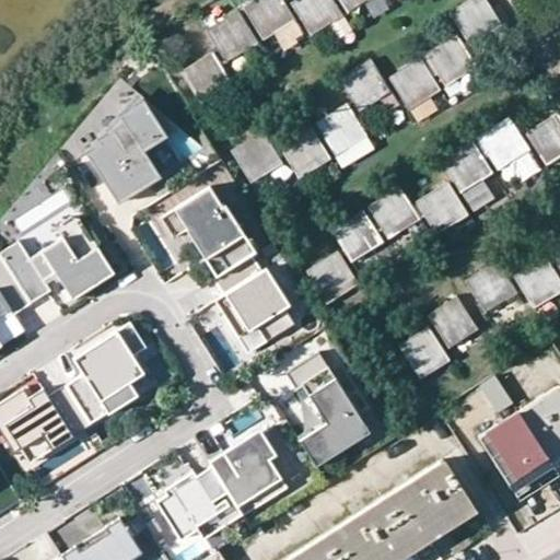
[(292,20),(279,0),(254,0),(243,7),(263,38),(292,20)]
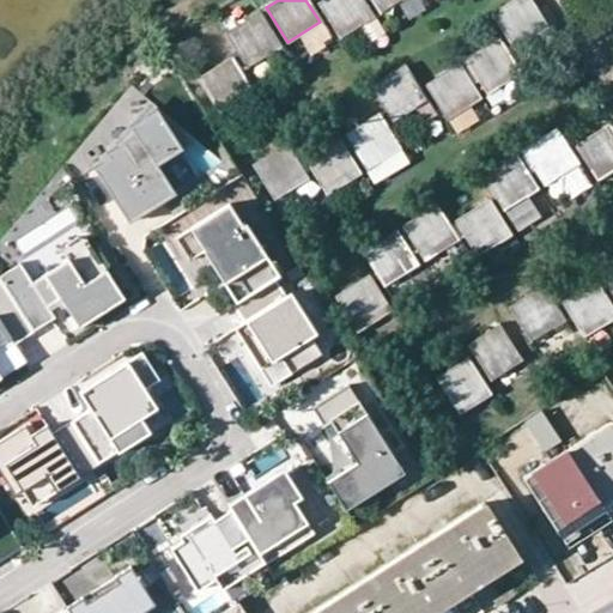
[(362,0),(325,0),(319,4),(339,37),(372,17),(362,0)]
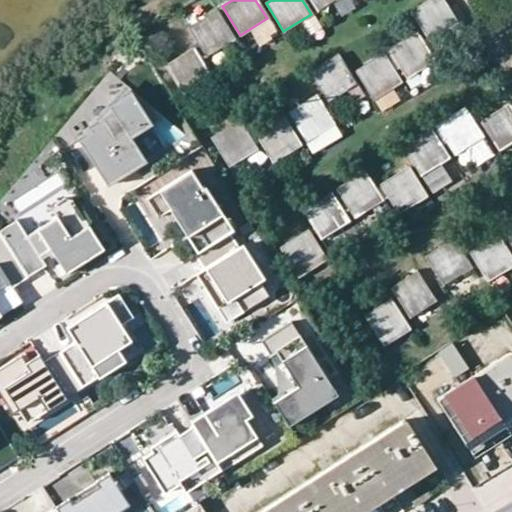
[(334,0),(310,0),(318,11),(334,0)]
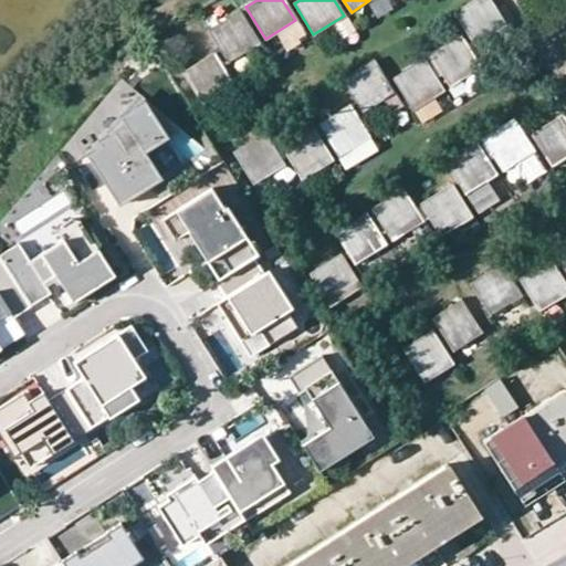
[(474,44),(504,25),(488,0),(472,0),(452,12),(474,44)]
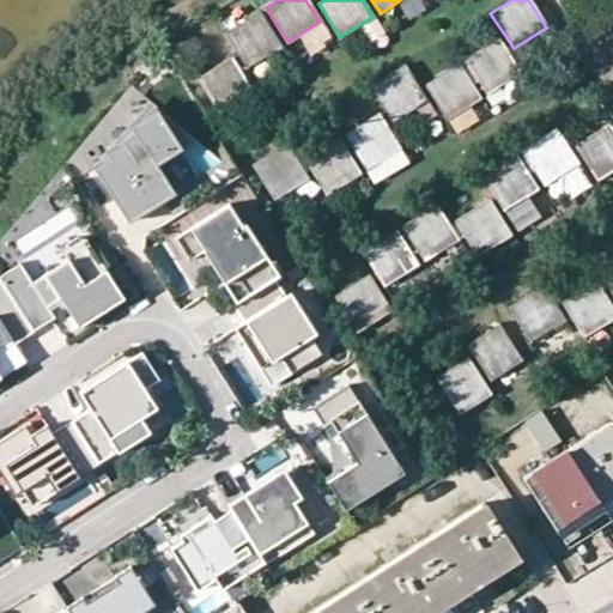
[(259,13),(226,34),(247,67),(280,47),(259,13)]
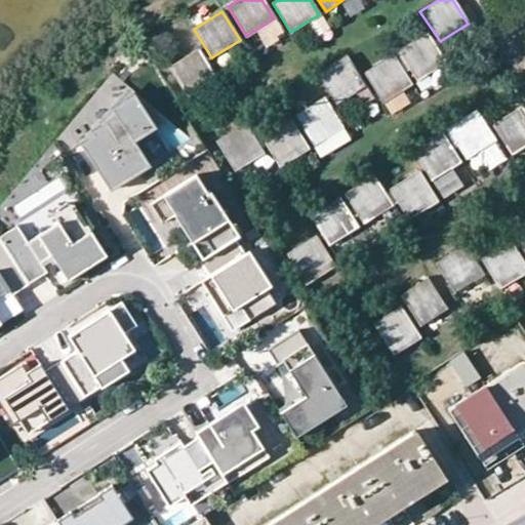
[(426,34),(398,51),(416,80),(444,63),(426,34)]
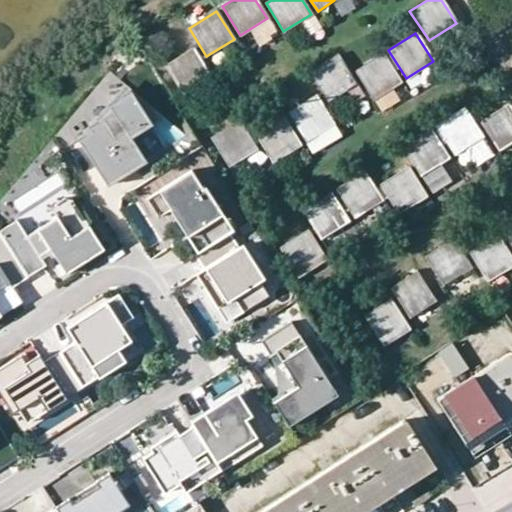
[(193,49),(166,66),(184,94),(211,77),(193,49)]
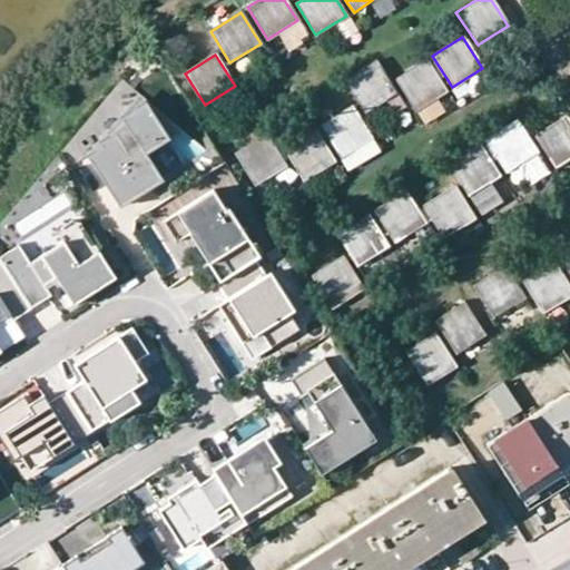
[(445,91),(425,60),(395,78),(415,110),(445,91)]
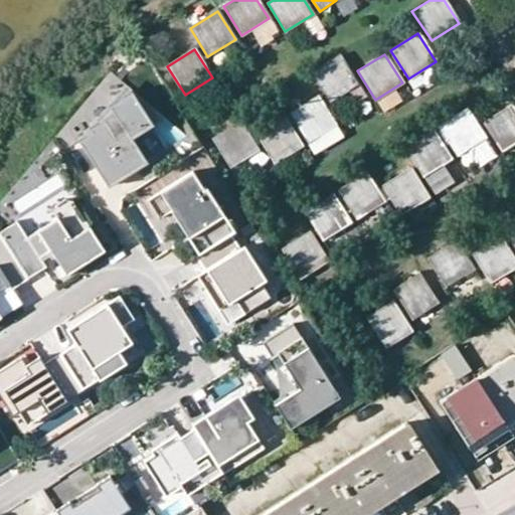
[(311,72),(329,101),(356,83),(339,55),(311,72)]
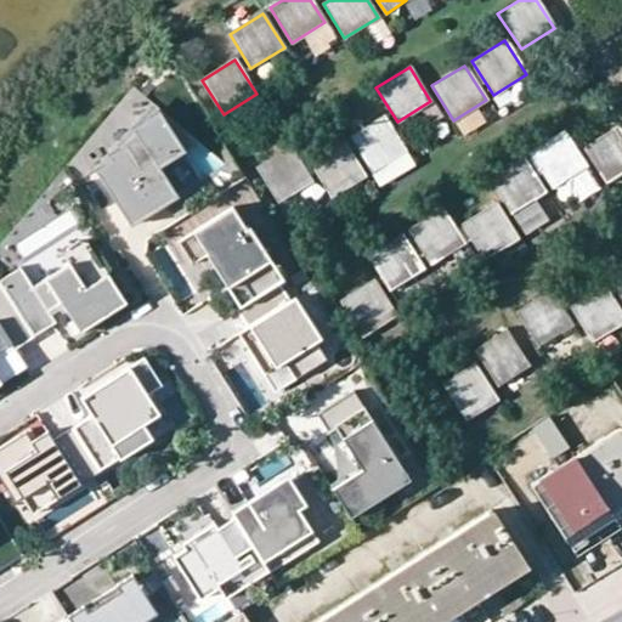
[(186,152),(160,112),(134,128),(140,137),(113,154),(117,160),(97,171),(131,226),(179,197),(160,168),(186,152)]
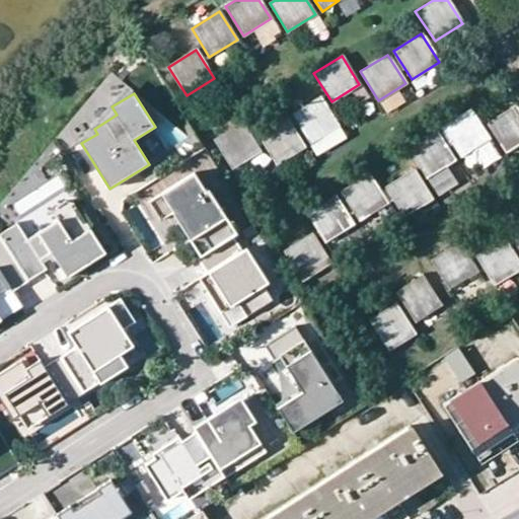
[(338,126),(319,97),(292,115),(310,144),(338,126)]
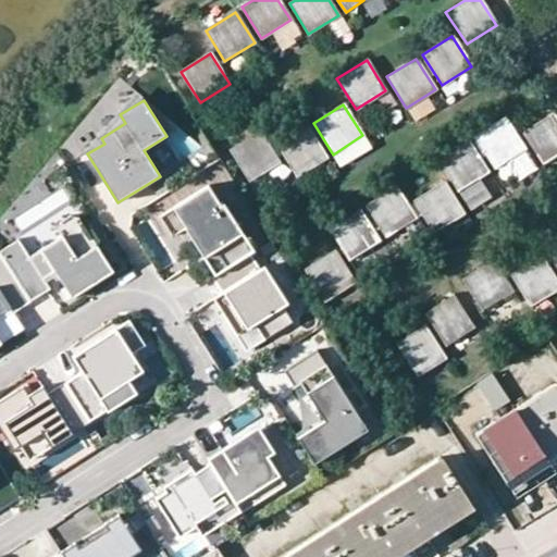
[(542,163),(556,153),(556,122),(552,114),(522,133),(542,163)]
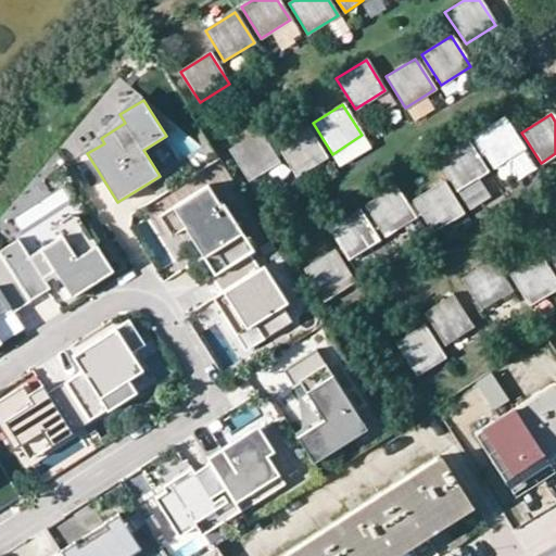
[(493,167),(522,149),(503,118),(474,137),(493,167)]
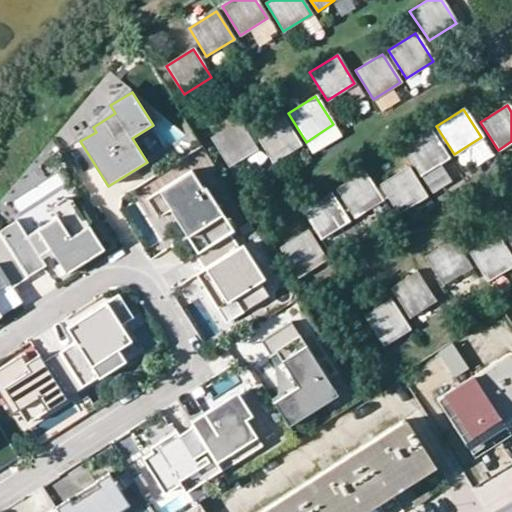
[(301,146),(282,117),(255,133),(273,162),(301,146)]
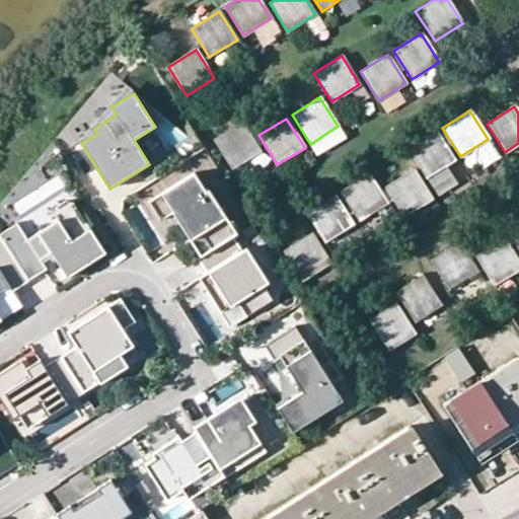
[(260,151),(241,122),(213,139),(231,168),(260,151)]
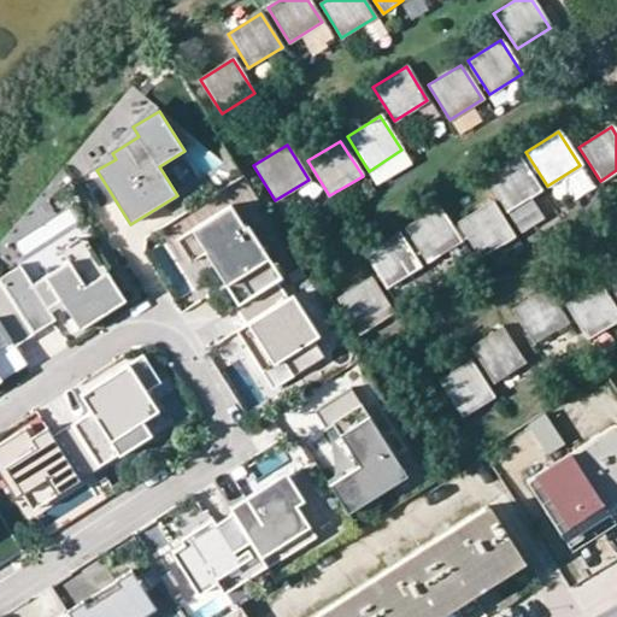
[(539,191),(518,157),(486,177),(506,211),(539,191)]
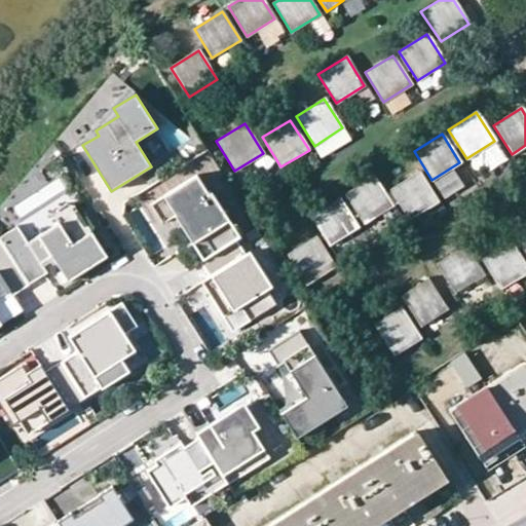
[(409,219),(438,201),(419,173),(391,190),(409,219)]
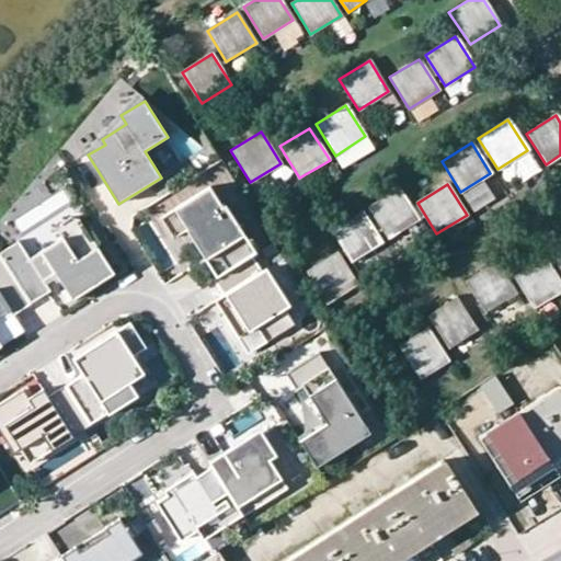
[(252,254),(260,249),(243,222),(239,225),(226,204),(222,205),(210,185),(161,216),(174,237),(187,228),(192,225),(210,254),(205,258),(187,268),(199,287),(215,277),(252,254)]
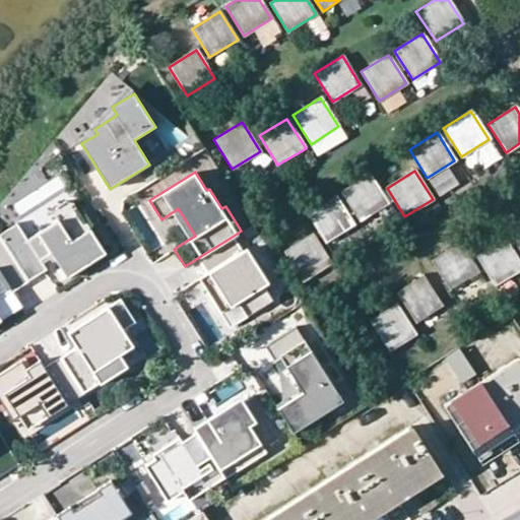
[(387,203),(370,174),(341,192),(360,220),(387,203)]
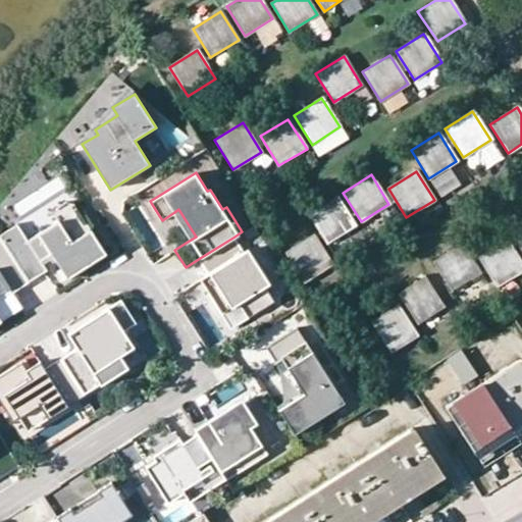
[(336,197),(309,214),(327,243),(355,225),(336,197)]
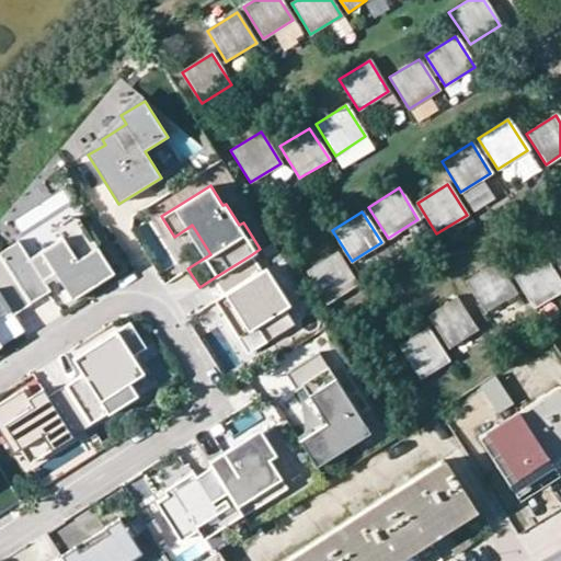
[(63,237),(11,270),(32,302),(50,290),(45,279),(56,273),(73,299),(115,273),(80,219),(71,217),(61,222),(59,232),(63,237)]
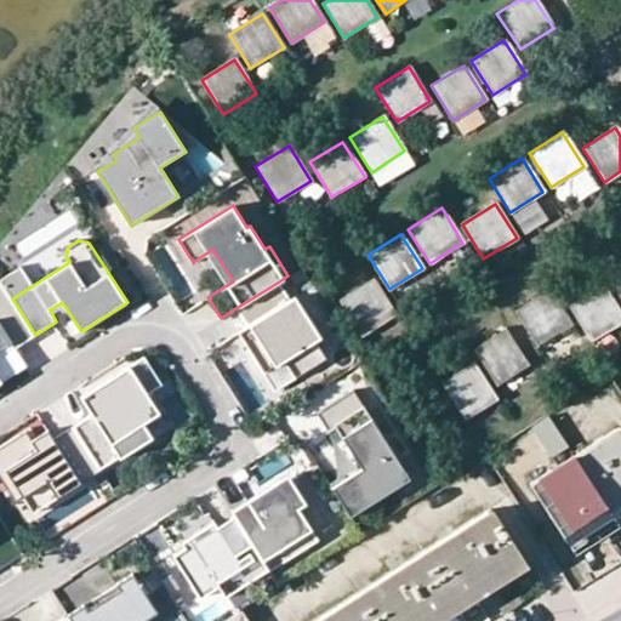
[(233,281),(212,249),(208,252),(227,285),(233,281)]
